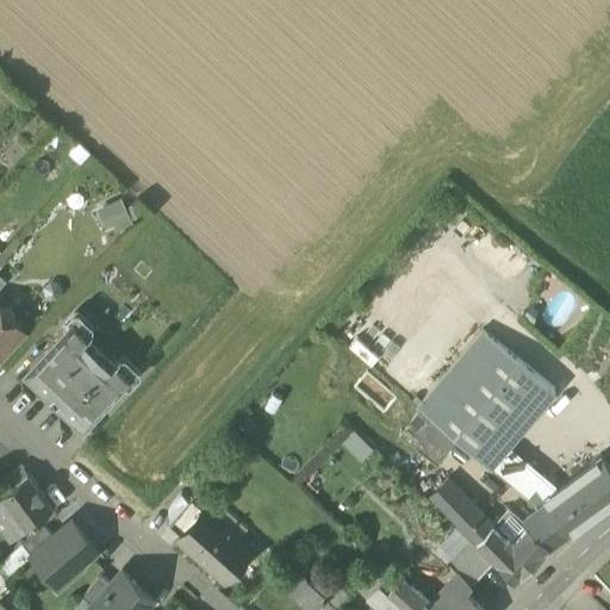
[(100,201),(110,226),(134,218),(123,192),(100,201)]
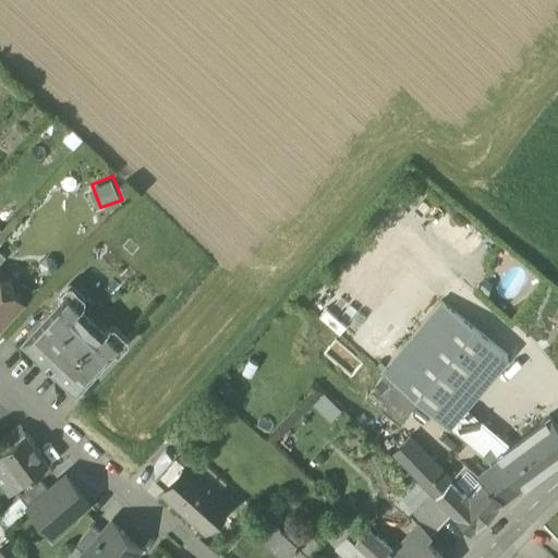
[(0,323),(22,300),(12,291),(12,282),(8,278),(0,278),(0,323)]
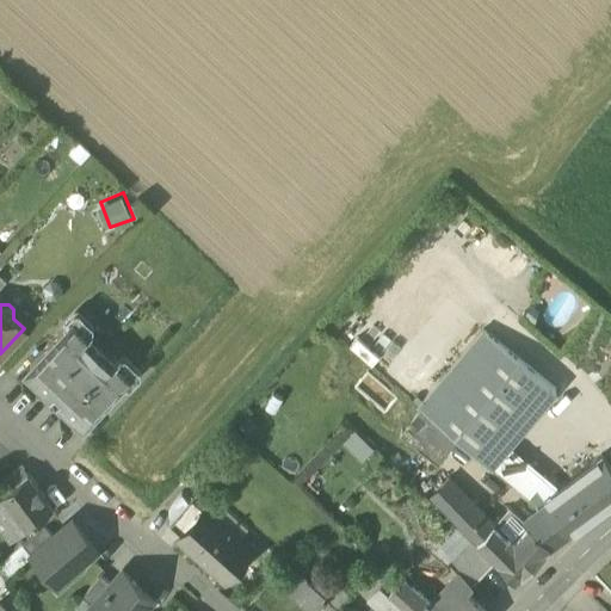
[(74,412),(86,423),(131,374),(113,357),(109,362),(86,340),(91,334),(73,318),(26,368),(38,377),(35,381),(50,395),(55,389),(62,396),(57,401),(72,415),(74,412)]
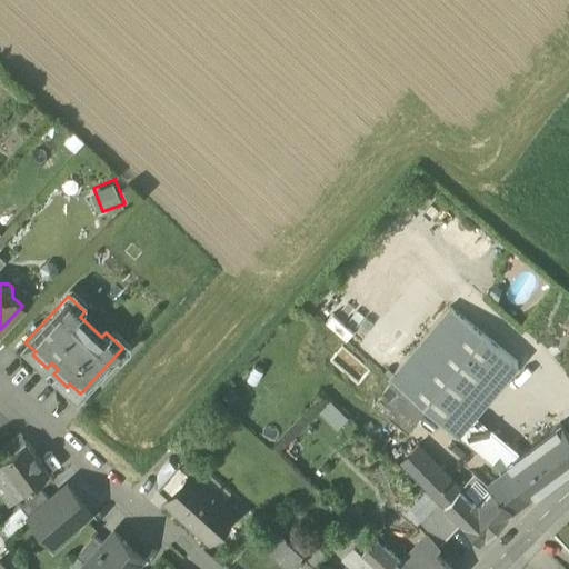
[(390,379),(425,408),(485,338),(486,336),(452,307),(390,379)]
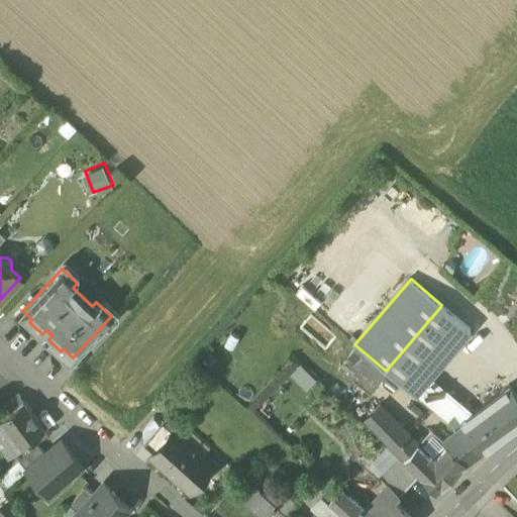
[(471,332),(440,307),(386,371),(413,395),(427,380),(471,332)]
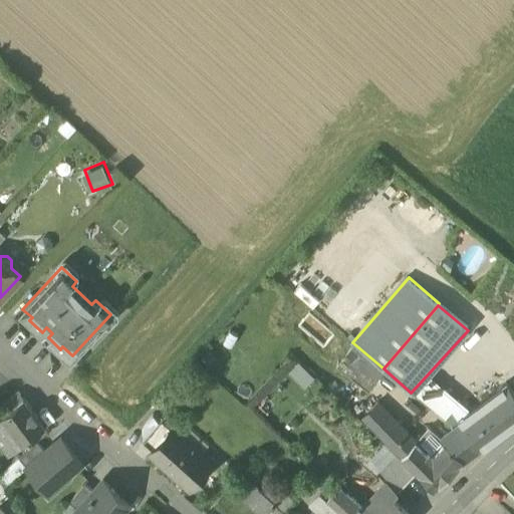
[(334,364),(364,391),(383,368),(352,342),(334,364)]
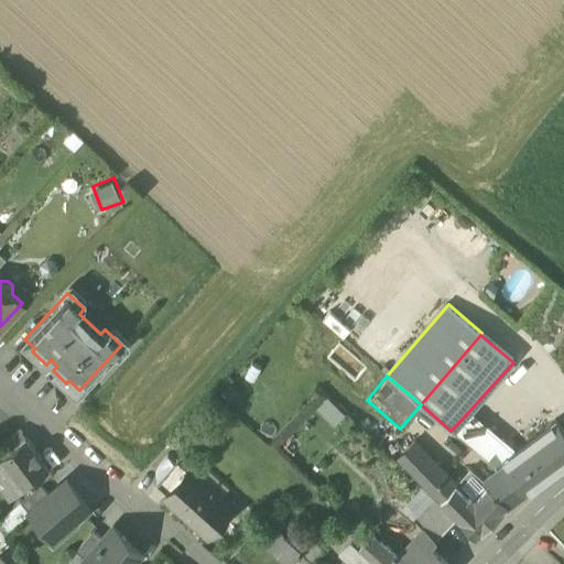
[(502,444),(466,414),(451,431),(475,451),(485,458),(502,444)]
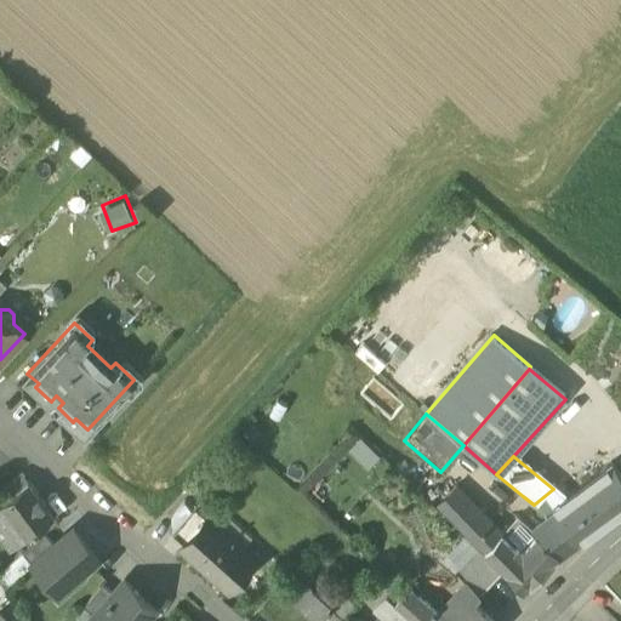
[(577,543),(620,512),(620,477),(611,465),(563,502),(552,510),(556,514),(577,543)]
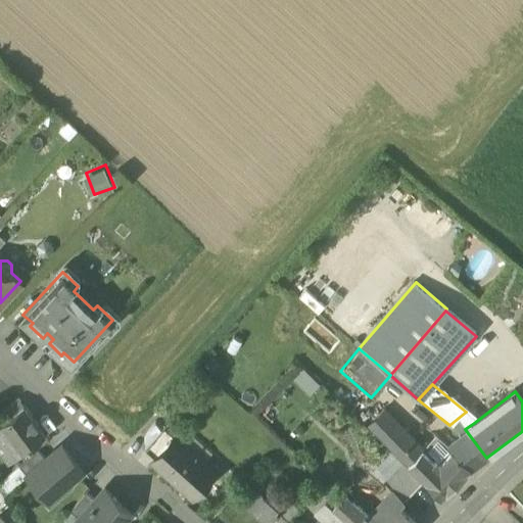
[(0,413),(0,453),(8,464),(21,454),(0,426),(0,424),(22,407),(17,399),(0,413)]
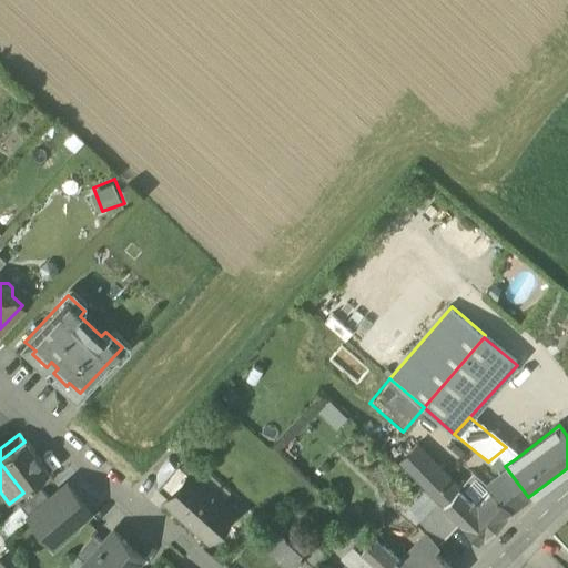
[(0,460),(0,463),(23,493),(49,473),(24,442),(0,460)]
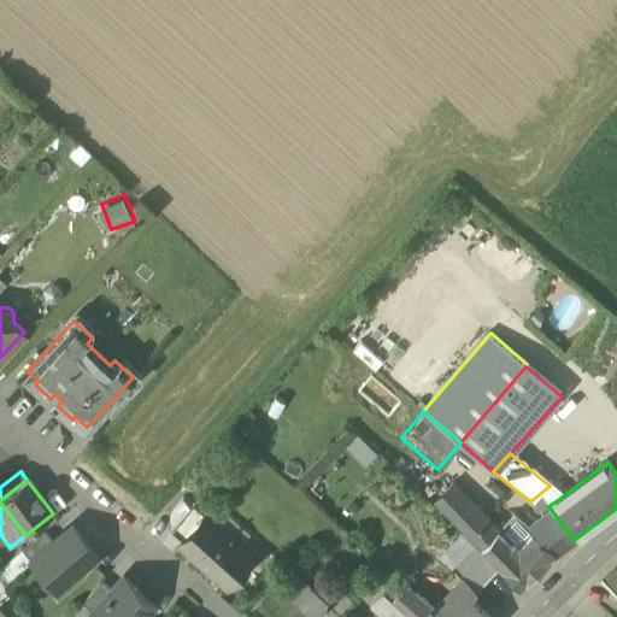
[(476,542),(480,545),(495,529),(451,486),(440,497),(433,491),(427,497),(434,503),(435,501),(464,530),(476,542)]
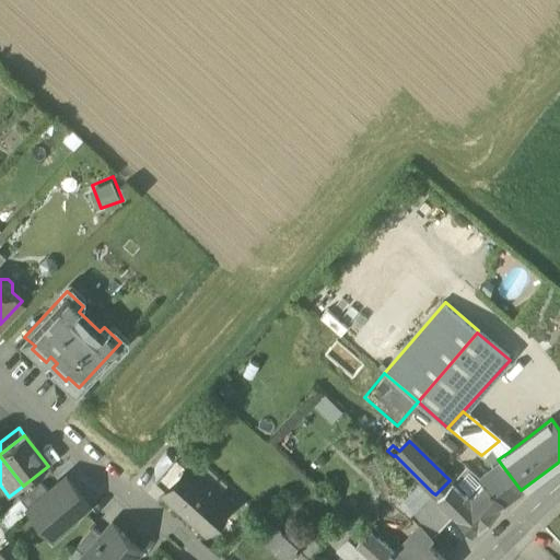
[(481,455),(496,467),(501,464),(498,459),(508,453),(499,441),(481,455)]
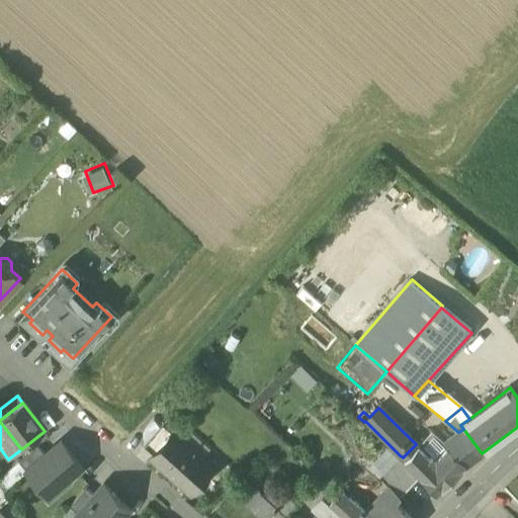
[(142,444),(154,455),(174,432),(161,421),(142,444)]
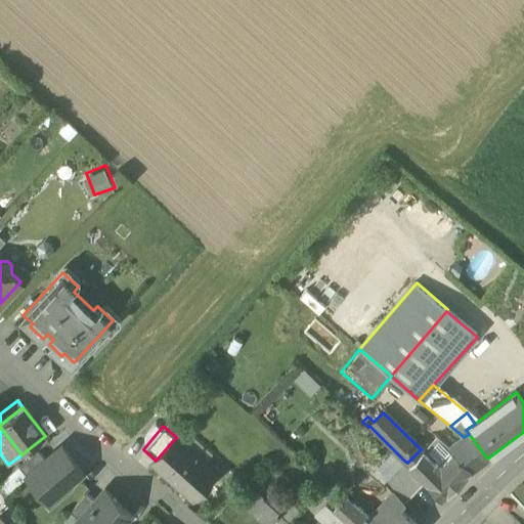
[(487,459),(469,434),(464,437),(451,445),(448,448),(447,448),(450,452),(451,451),(471,470),(487,459)]
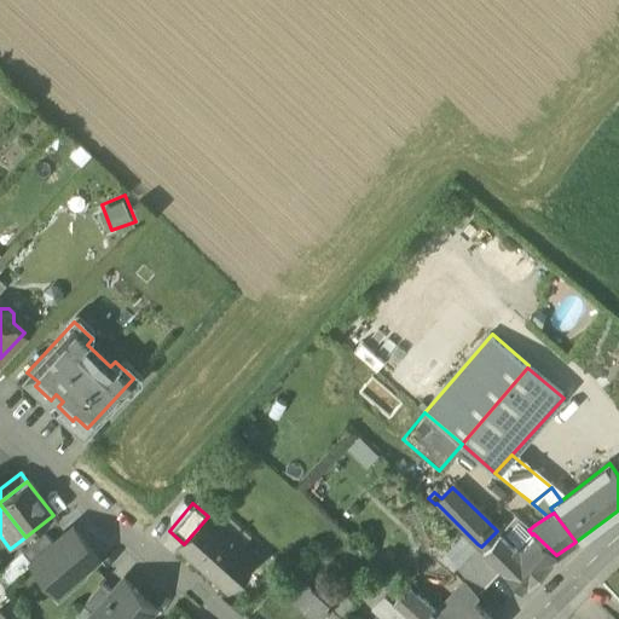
[(183,545),(229,585),(255,554),(209,514),(208,516),(184,544),(183,545)]
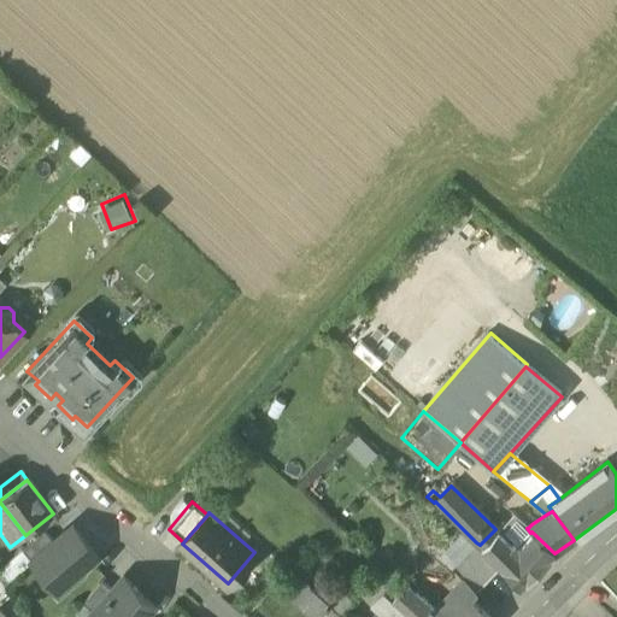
[(513,513),(497,530),(510,544),(511,541),(517,546),(530,533),(527,528),(528,528),(513,513)]
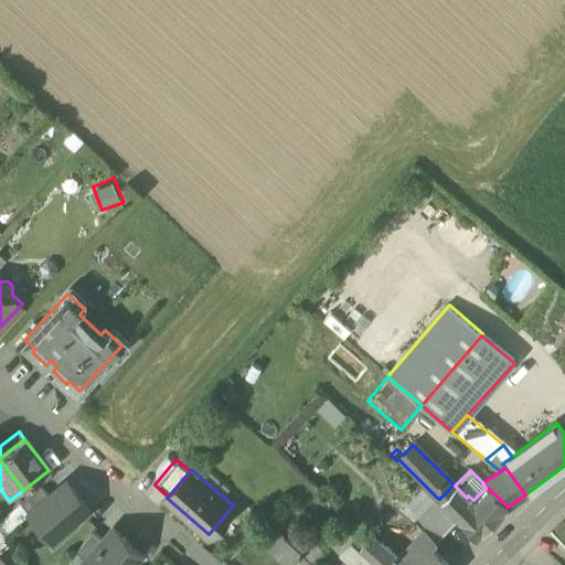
[(459,519),(478,537),(508,507),(487,487),(486,488),(473,500),(468,496),(467,498),(455,486),(454,484),(439,499),(459,519)]
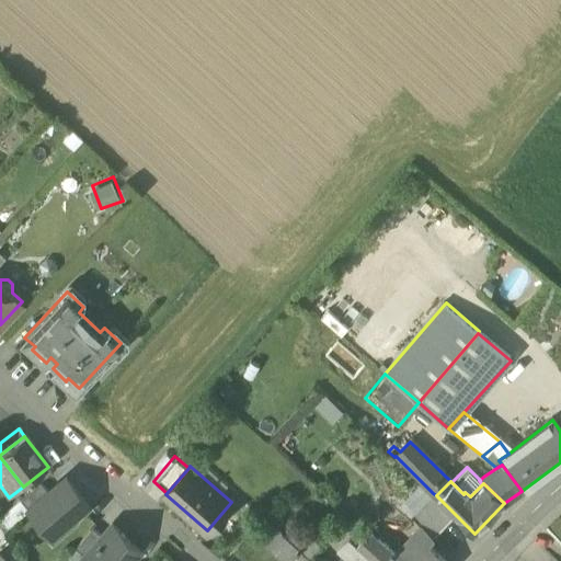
[(20,499),(29,508),(48,492),(41,482),(32,489),(20,499)]
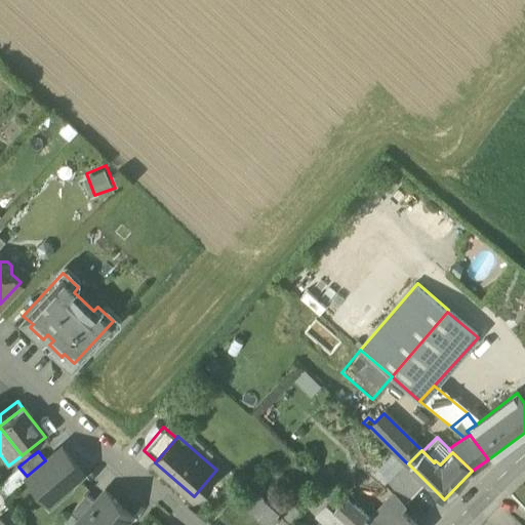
[(44,497),(48,501),(49,500),(46,496),(57,486),(61,489),(67,490),(71,486),(72,481),(82,472),(65,451),(54,459),(47,458),(45,460),(27,476),(44,497)]
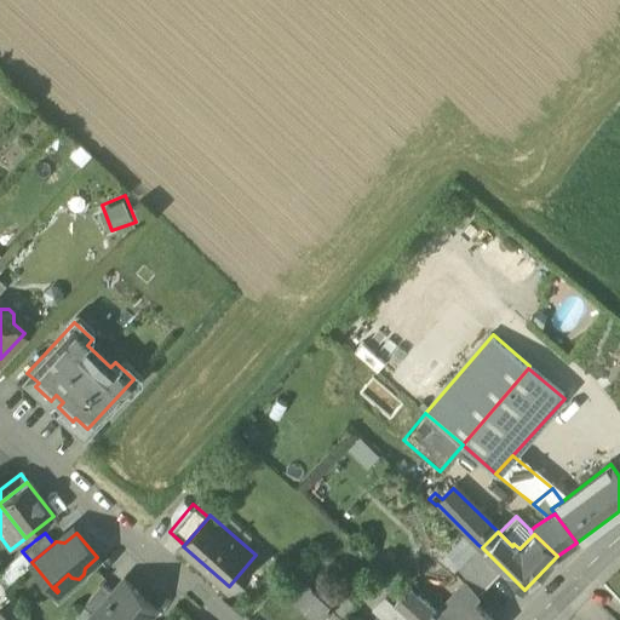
[(441,560),(454,572),(478,545),(466,533),(441,560)]
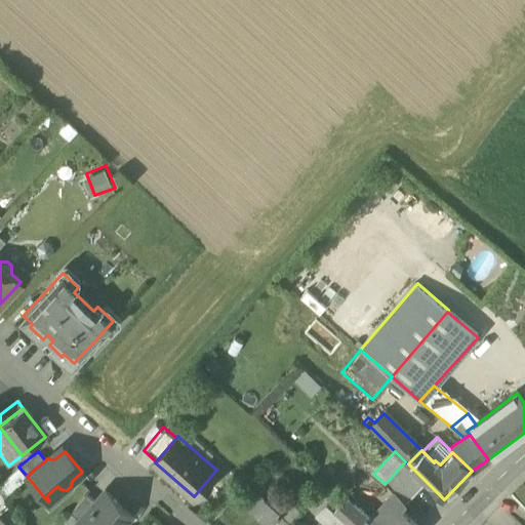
[(394,493),(405,505),(427,482),(408,463),(405,461),(385,484),(394,493)]
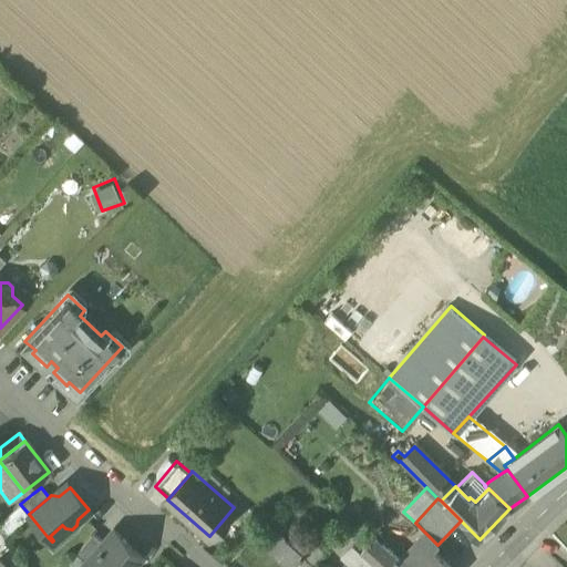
[(83,565),(85,566),(131,566),(142,555),(113,531),(103,542),(85,562),(83,565)]
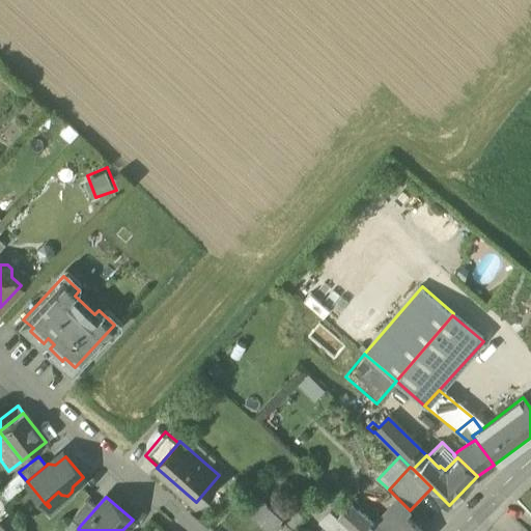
[(271,507),(294,529),(304,518),(281,497),(271,507)]
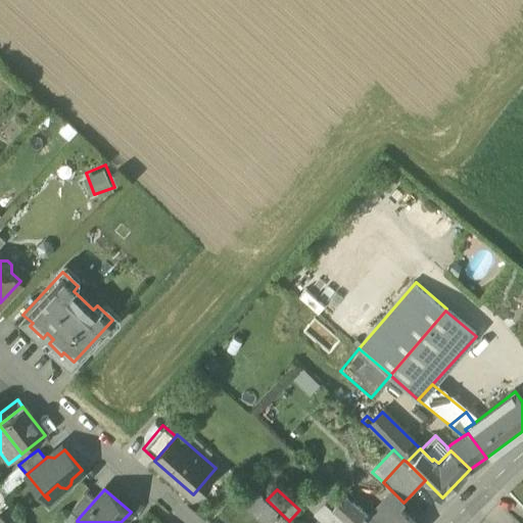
[(69,510),(79,518),(95,500),(86,491),(69,510)]
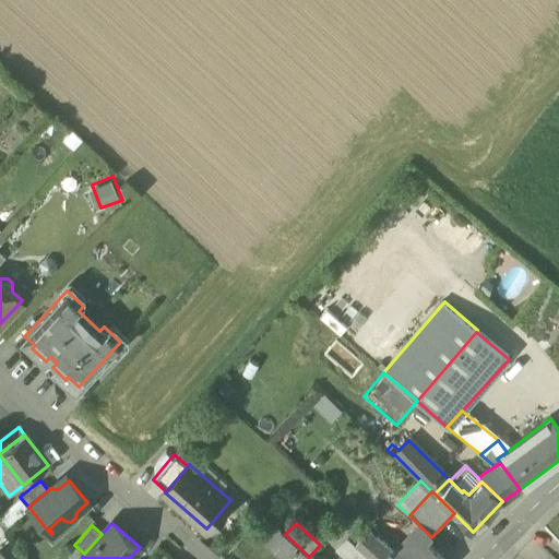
[(402,558),(405,556),(409,558),(412,558),(426,543),(431,537),(419,525),(401,547),(397,547),(393,551),(387,558),(402,558)]
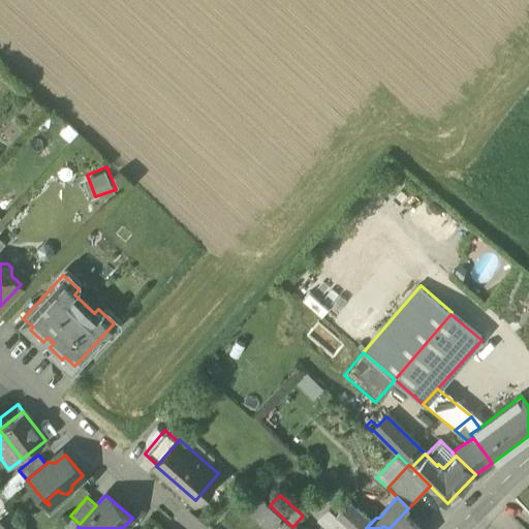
[(247,514),(265,528),(289,528),(291,527),(259,499),(247,514)]
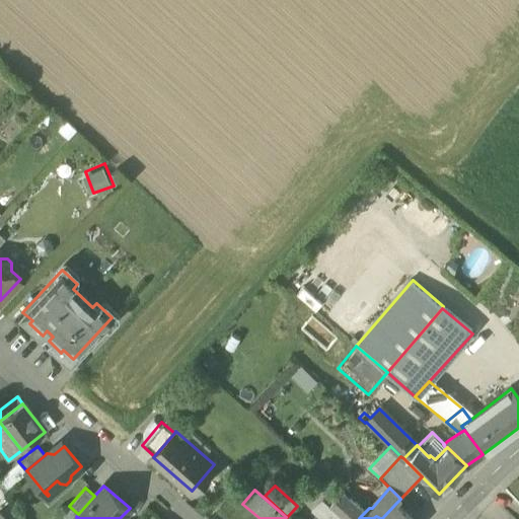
[(303,502),(309,507),(319,495),(313,490),(303,502)]
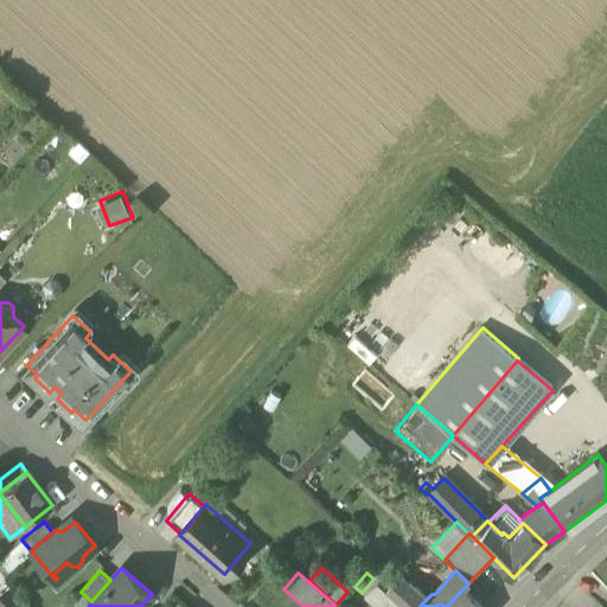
[(394,580),(385,589),(404,606),(420,606),(427,599),(398,574),(394,580)]
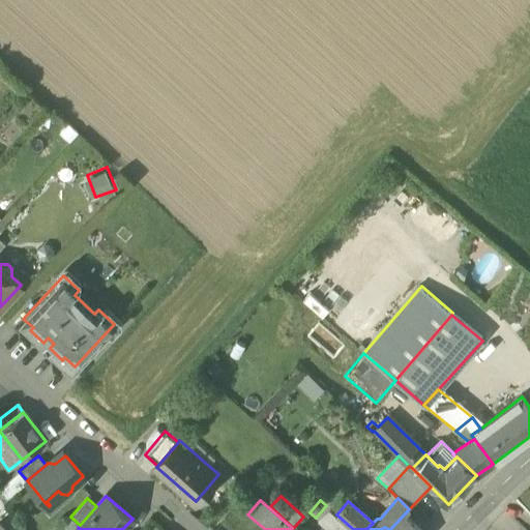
[(353,529),(336,514),(326,505),(316,518),(329,529),(353,529)]
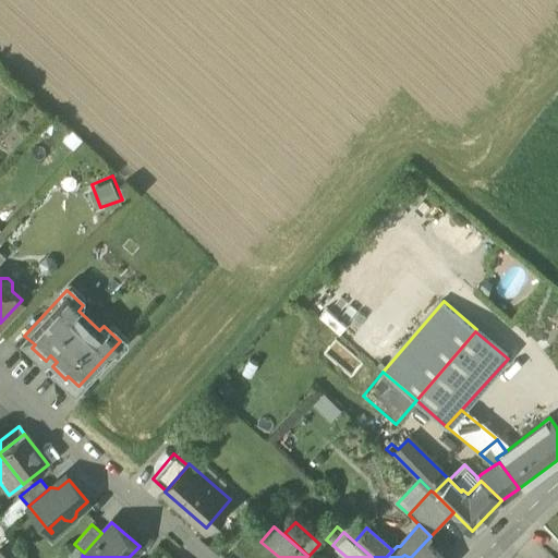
[(443,557),(425,542),(411,557),(409,557),(404,555),(401,557),(443,557)]
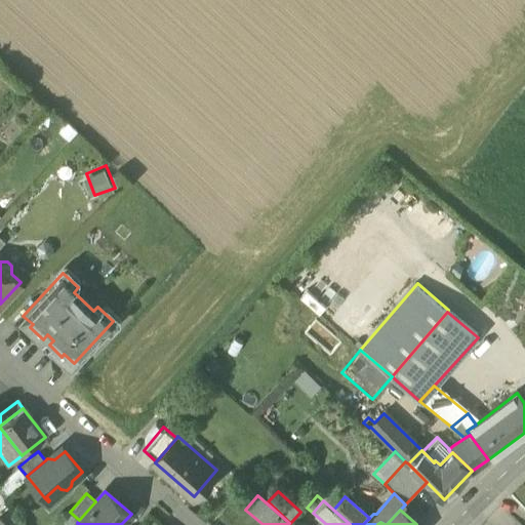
[(62,521),(66,524),(74,524),(77,523),(79,520),(70,512),(62,521)]
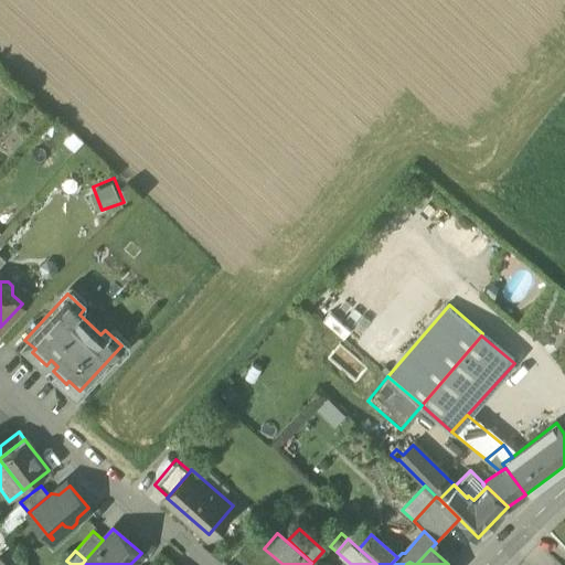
[(0,564),(9,564),(0,555),(0,564)]
